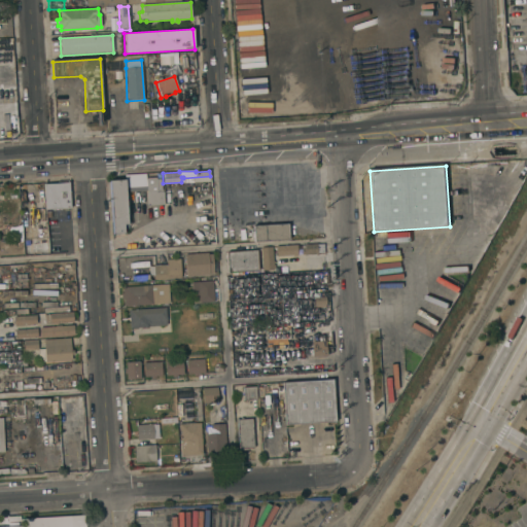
[(128,215),(130,215),(131,222),(128,222),(128,224),(124,224),(124,234),(112,234),(109,181),(125,180),(125,175),(145,174),(146,178),(155,177),(156,179),(161,179),(162,191),(163,191),(164,205),(147,206),(146,190),(126,191),(128,215)]
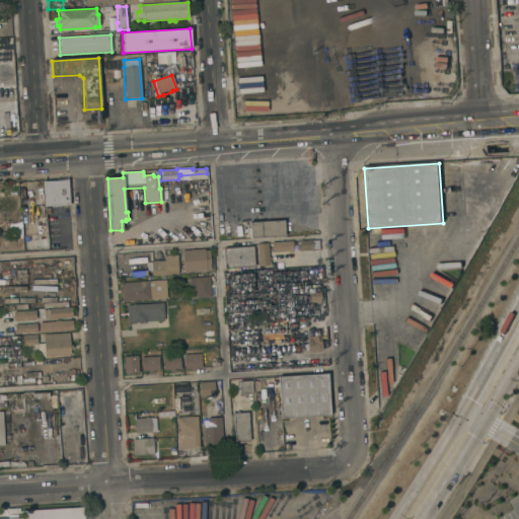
[(69,206),(46,207),(44,181),(68,179),(69,206)]
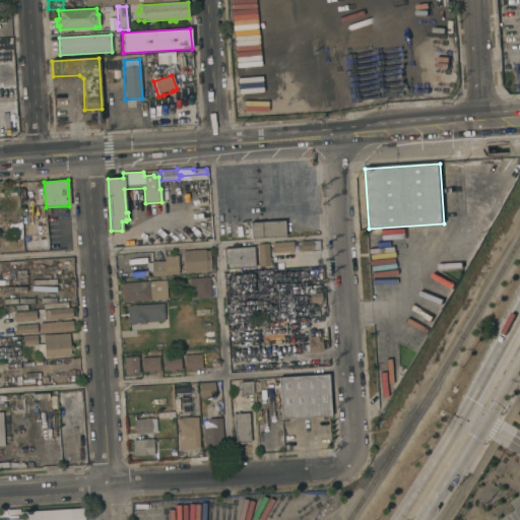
[(249,223),(283,220),(284,237),(250,239),(249,223)]
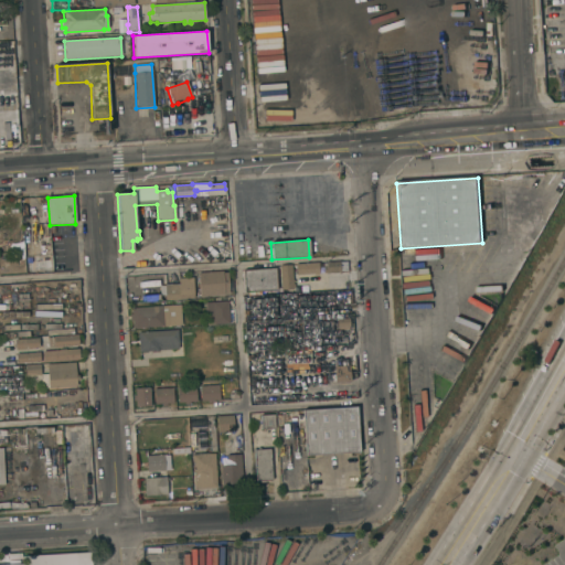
[(322,263),(347,262),(347,270),(340,272),(340,273),(323,273),(322,264),(322,263)]
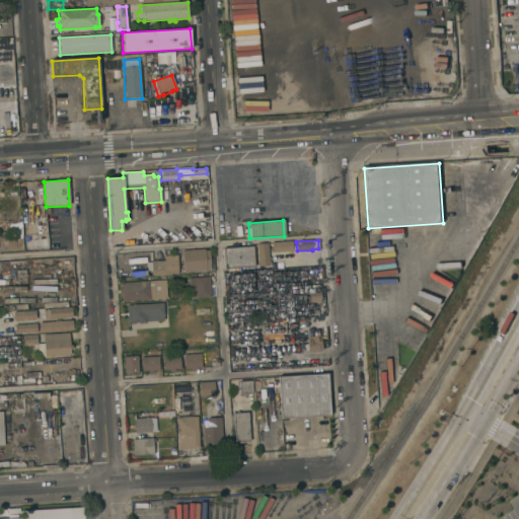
[(271,242),(292,241),(293,251),(292,251),(292,252),(288,252),(288,251),(272,252),(272,244),(271,242)]
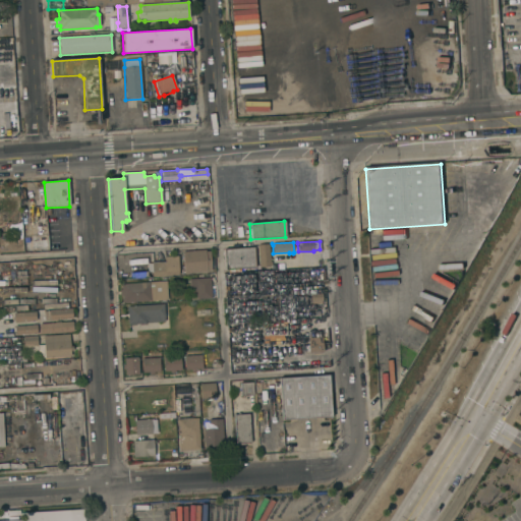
[(257,246),(269,245),(270,258),(271,258),(272,266),(270,266),(271,267),(259,268),(257,246)]
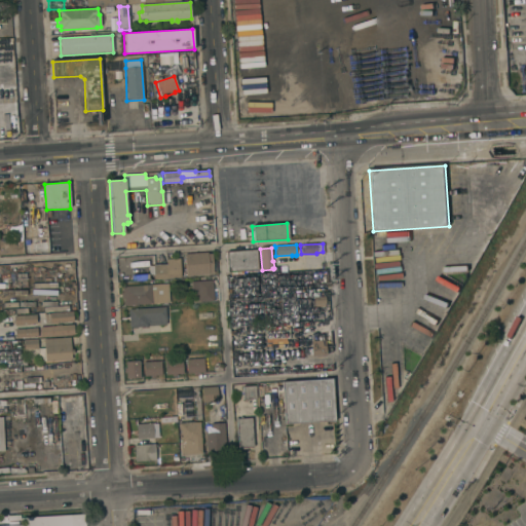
[(256,250),(258,270),(227,272),(226,252),(256,250)]
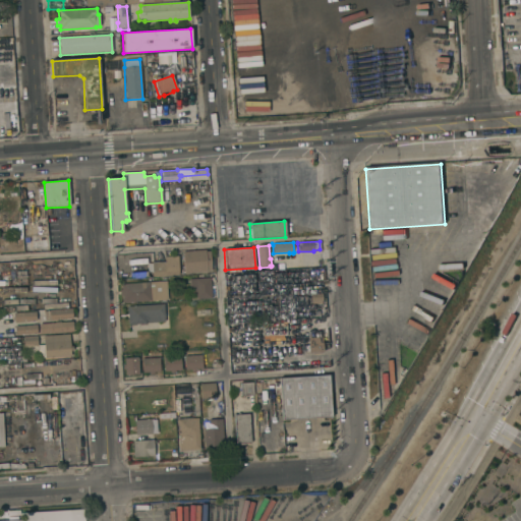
[(206,250),(206,251),(210,251),(211,270),(207,271),(207,272),(188,273),(188,274),(184,274),(182,251),(206,250)]
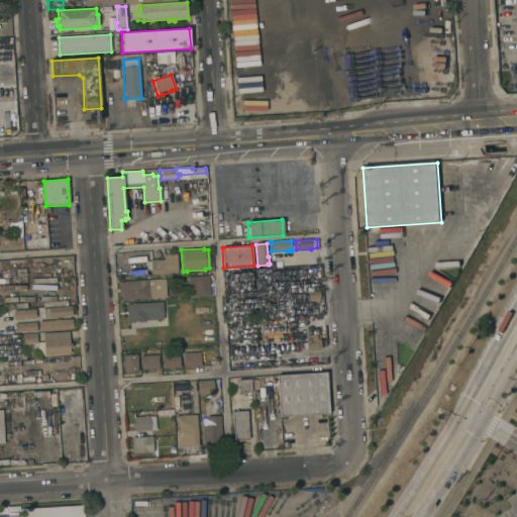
[(177,254),(178,273),(165,274),(150,275),(150,261),(163,260),(163,254),(177,254)]
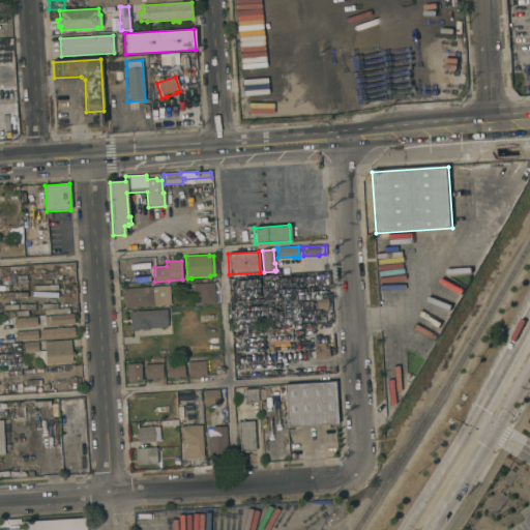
[(213,283),(215,303),(194,304),(193,284),(213,283)]
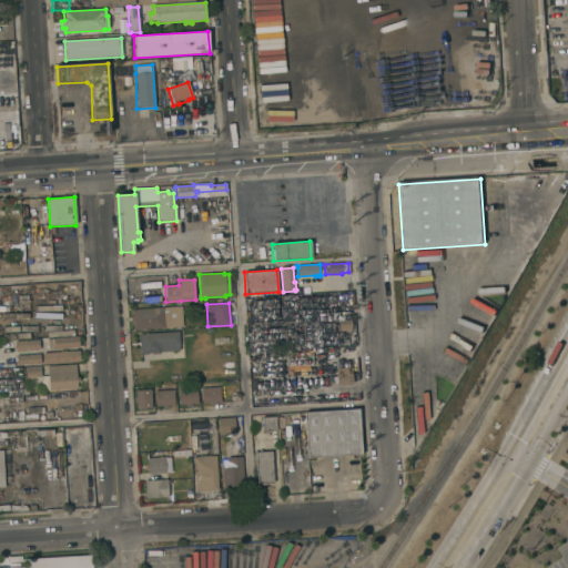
[(132,310),(181,306),(182,327),(133,331),(132,323),(130,322),(130,317),(132,316),(132,310)]
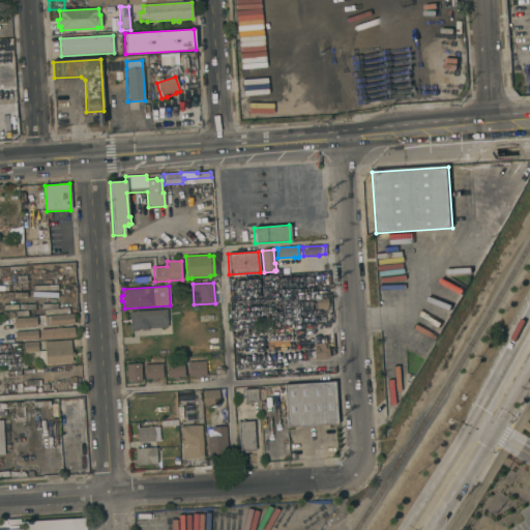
[(327,299),(327,306),(326,306),(327,308),(317,310),(317,305),(316,305),(316,299),(327,299)]
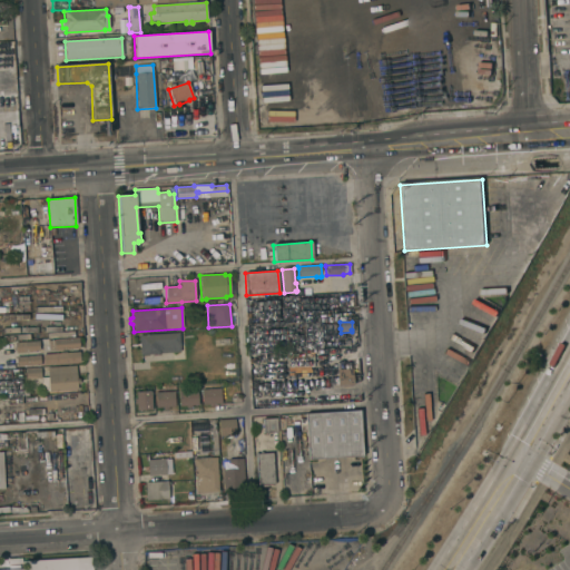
[(179,333),(180,352),(159,353),(159,354),(140,355),(139,347),(138,347),(138,343),(139,343),(138,335),(179,333)]
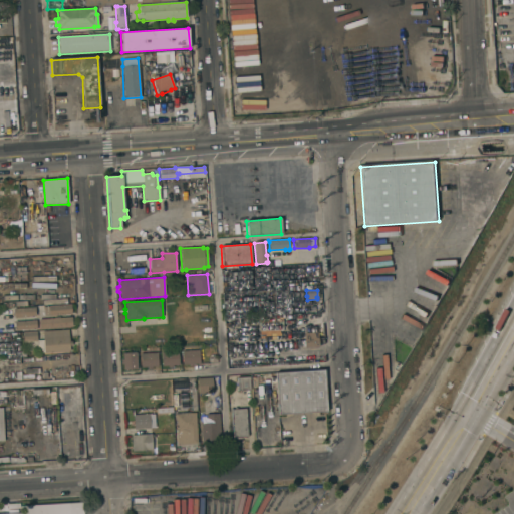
[(71,314),(48,316),(48,315),(44,316),(43,307),(70,306),(71,314)]
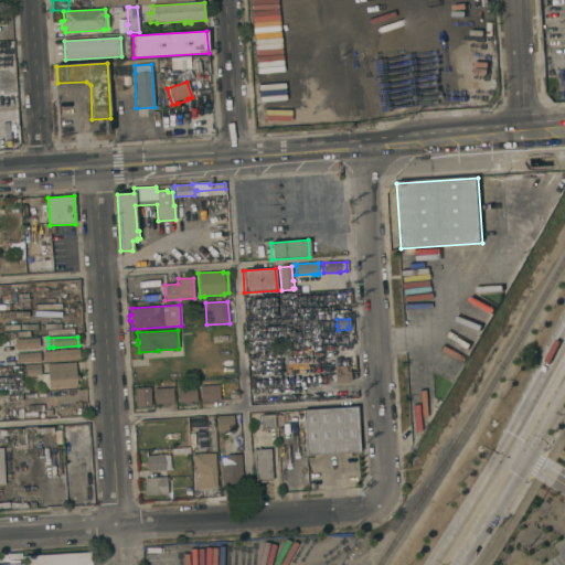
[(14,340),(39,339),(39,348),(31,349),(31,350),(16,350),(14,340)]
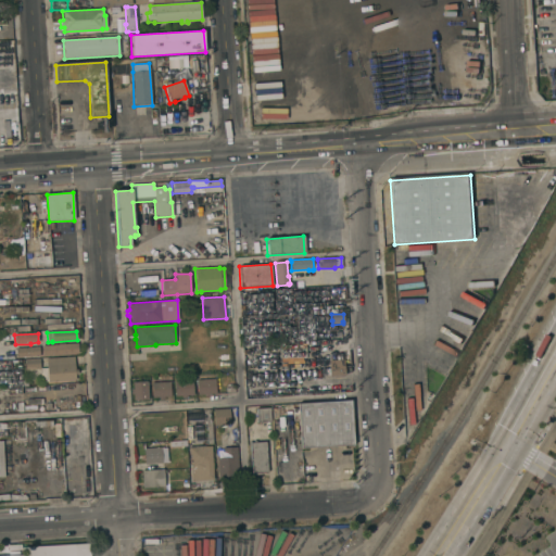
[(77,343),(77,344),(80,344),(80,352),(78,352),(78,354),(42,356),(41,345),(77,343)]
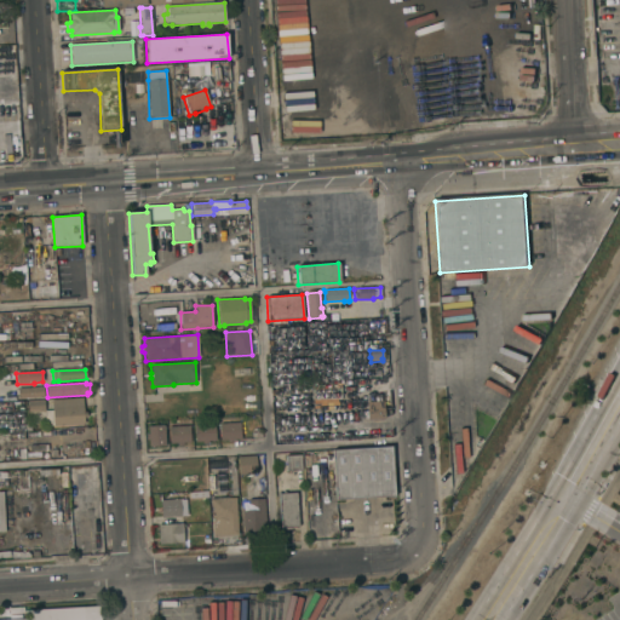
[(38,386),(44,386),(44,397),(38,397),(33,397),(34,400),(28,400),(28,399),(17,399),(17,388),(38,386)]
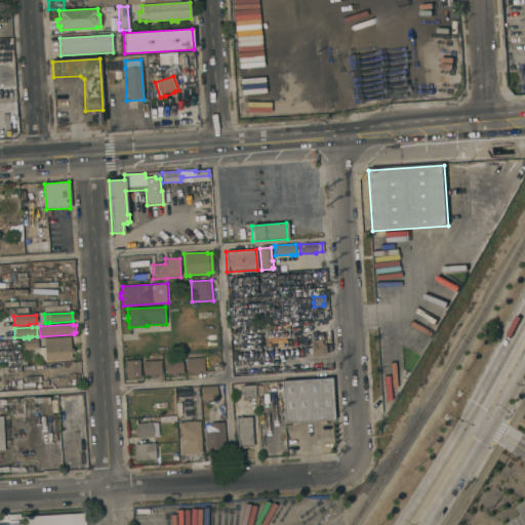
[(37,339),(38,349),(24,350),(24,340),(23,339),(37,338),(37,339)]
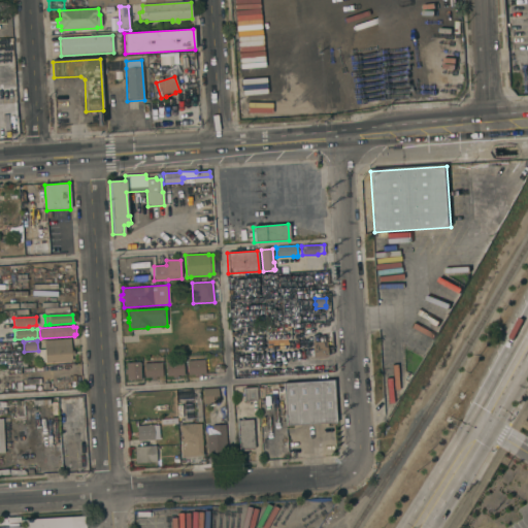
[(38,363),(38,351),(44,350),(43,341),(70,340),(71,351),(73,351),(73,356),(71,356),(71,361),(45,363),(45,362),(38,363)]
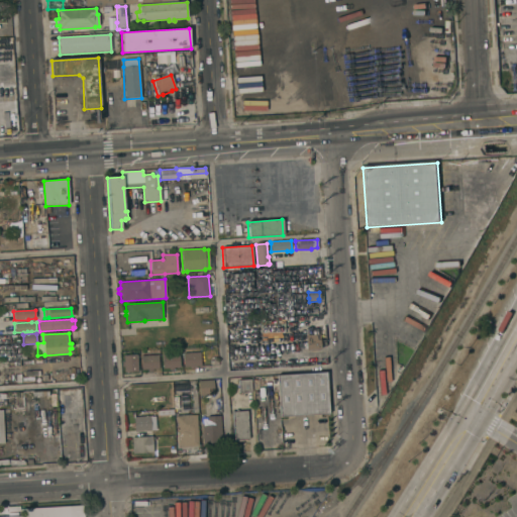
[(320,342),(320,349),(306,350),(305,342),(320,342)]
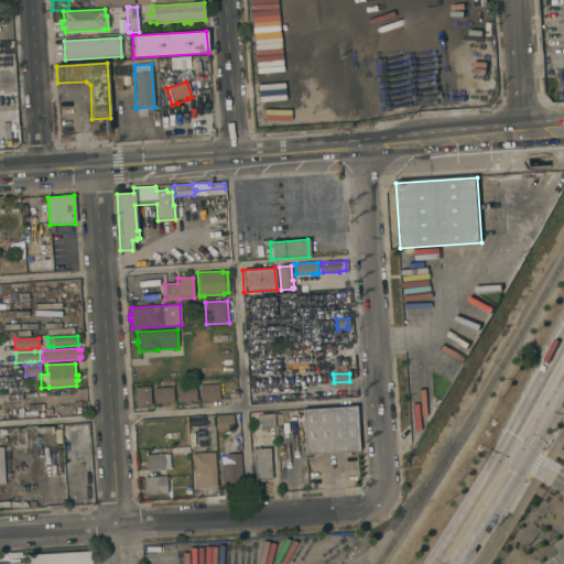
[(218,384),(219,400),(212,400),(213,402),(207,403),(207,400),(199,400),(199,386),(218,384)]
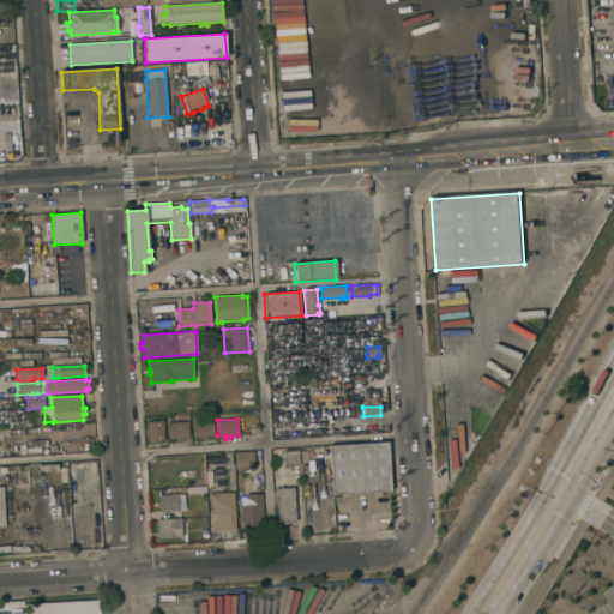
[(214,437),(206,437),(206,439),(199,440),(199,438),(193,438),(192,421),(212,420),(214,437)]
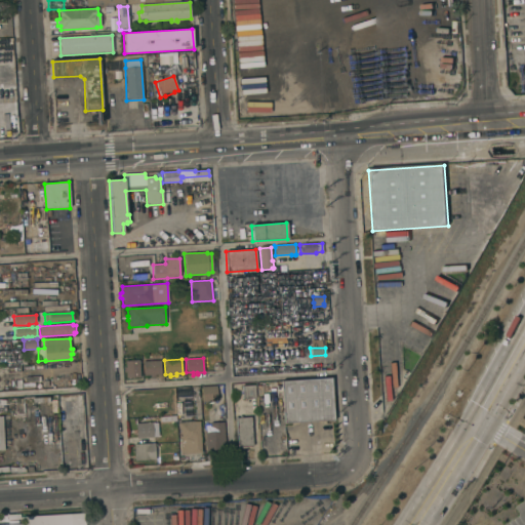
[(139,377),(126,378),(125,372),(123,372),(123,367),(125,367),(125,361),(138,360),(139,377)]
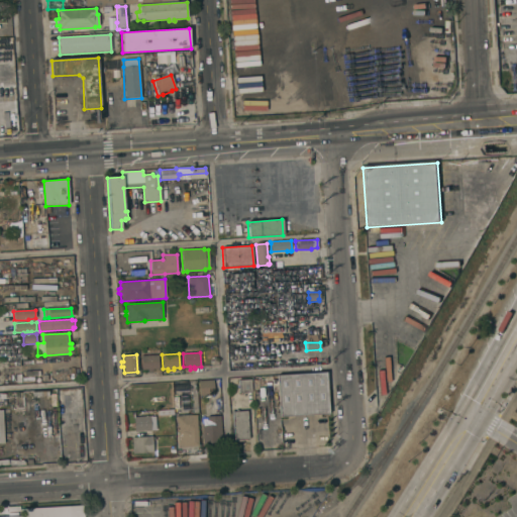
[(158,354),(159,369),(152,369),(152,372),(147,372),(147,370),(141,370),(140,356),(158,354)]
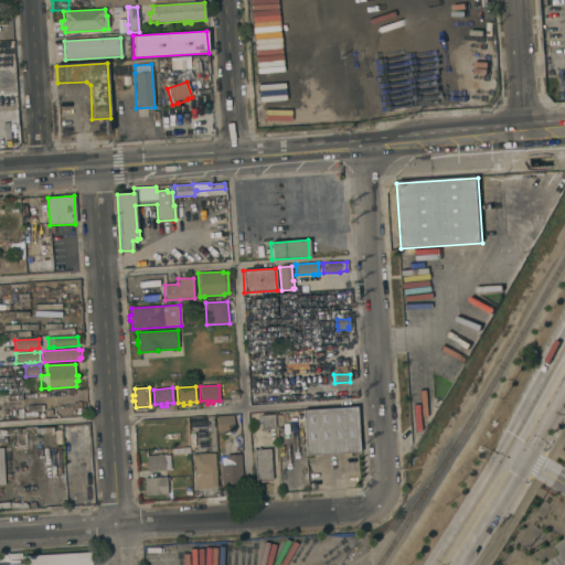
[(356,407),(359,452),(306,456),(304,428),(298,428),(297,415),(302,415),(302,411),(356,407)]
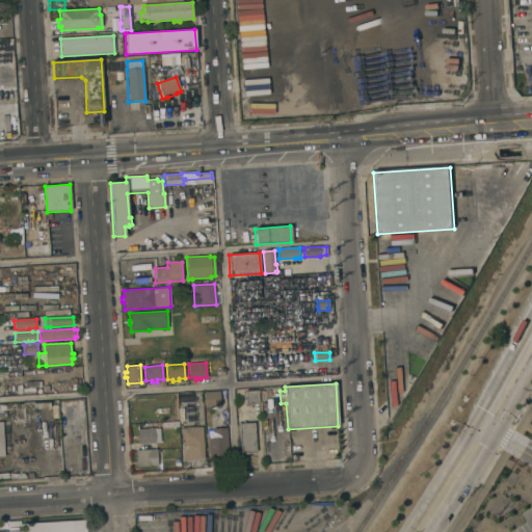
[(219,391),(220,406),(216,406),(217,407),(207,408),(207,407),(205,407),(204,392),(219,391)]
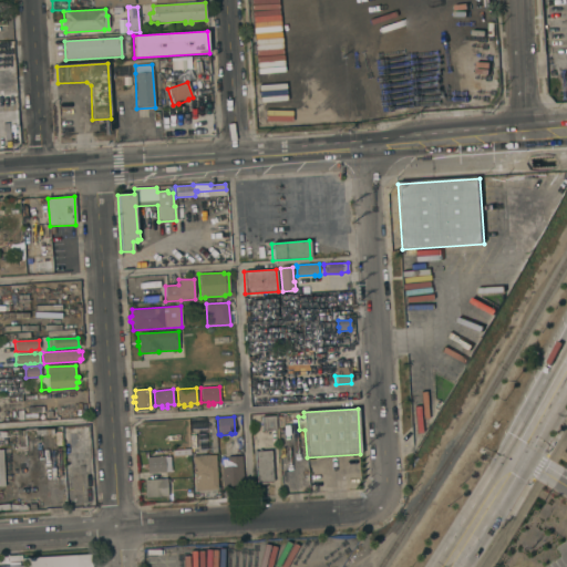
[(275,416),(276,430),(261,431),(261,416),(275,416)]
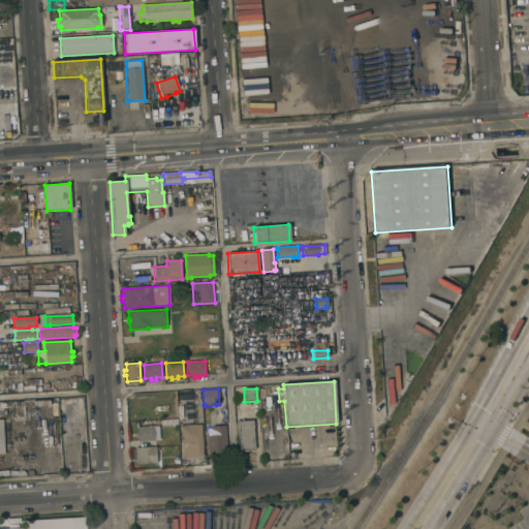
[(180,427),(178,427),(177,406),(182,406),(182,404),(188,404),(188,403),(196,403),(196,397),(200,397),(201,423),(201,426),(200,426),(204,457),(182,459),(180,427)]
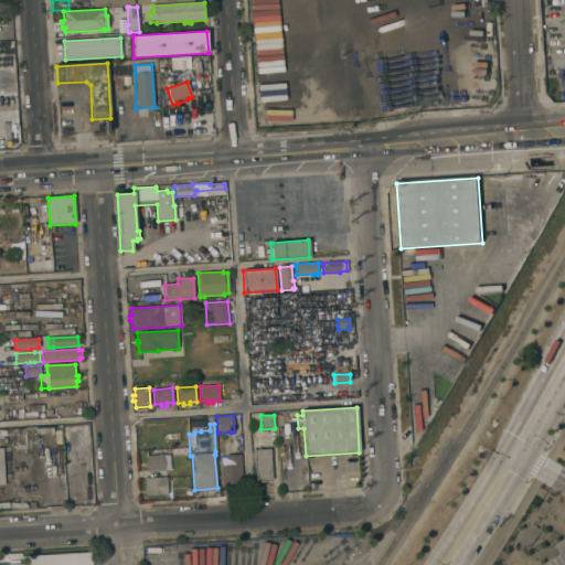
[(272,480),(255,481),(254,450),(269,449),(272,480)]
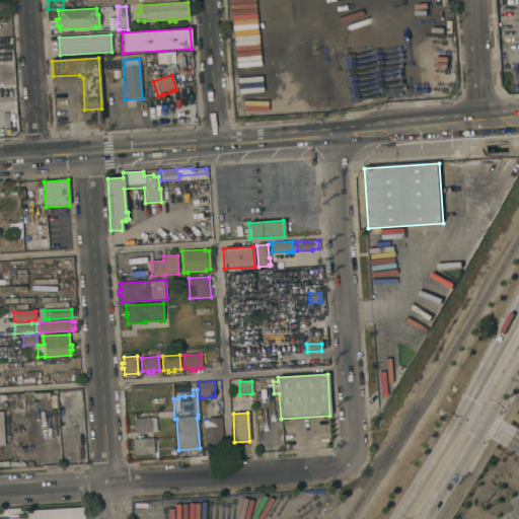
[(135,434),(134,419),(150,418),(151,432),(135,434)]
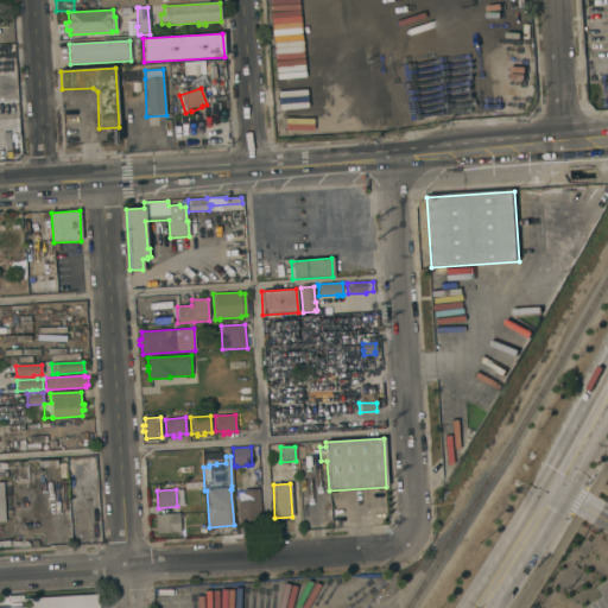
[(261,521),(239,524),(236,501),(244,500),(244,491),(259,489),(261,521)]
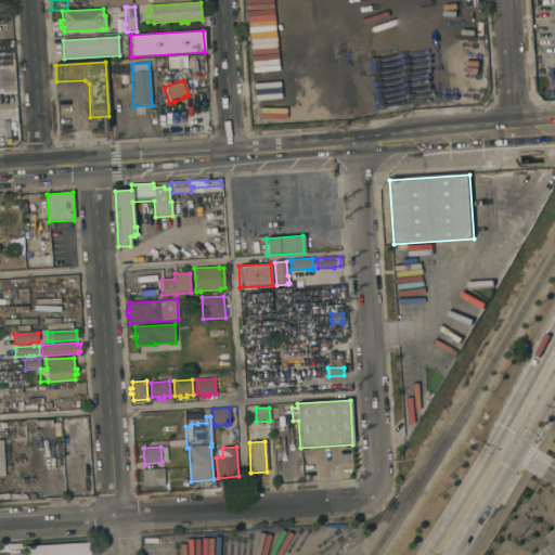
[(141,469),(163,468),(164,486),(142,487),(141,469)]
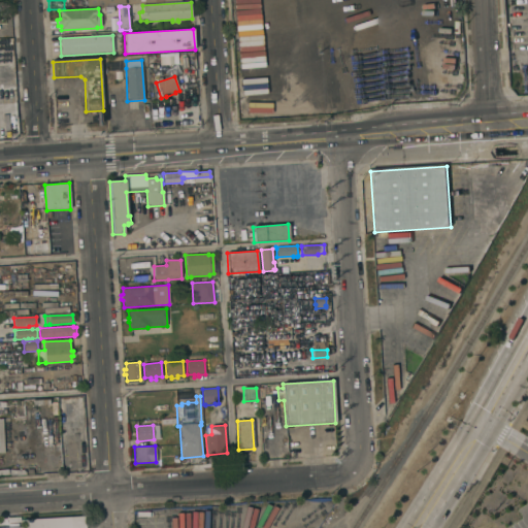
[(3,527),(21,526),(21,520),(85,516),(85,527),(3,527)]
